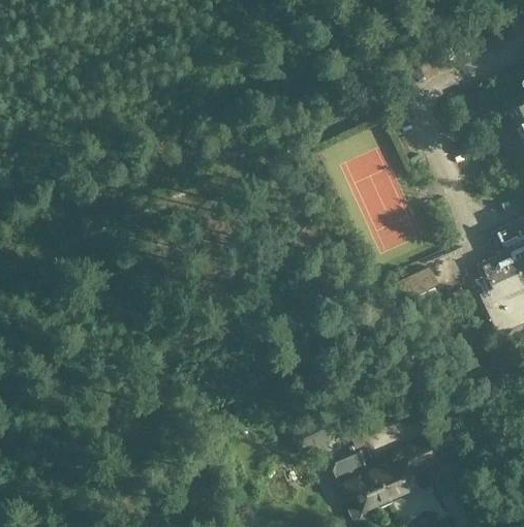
[(523,96),(509,103),(523,137),(523,219),(496,233),(505,253),(482,266),(491,287),(480,293),(501,340),(523,329),(523,96)]
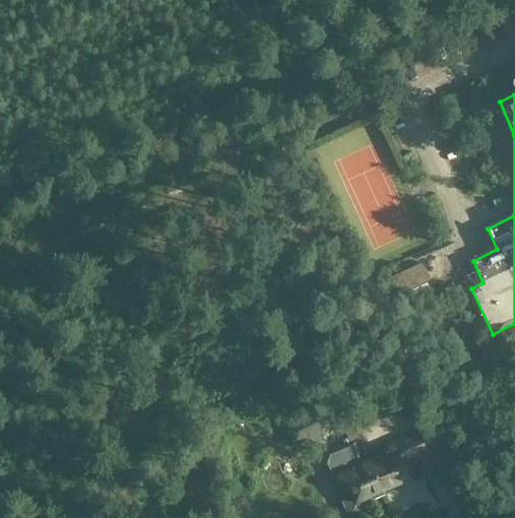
[(391,302),(436,280),(427,260),(382,282),(391,302)]
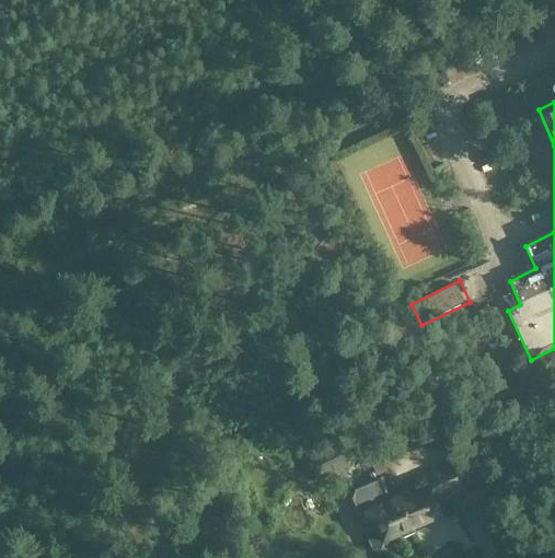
[(321,479),(354,465),(343,441),(310,455),(321,479)]
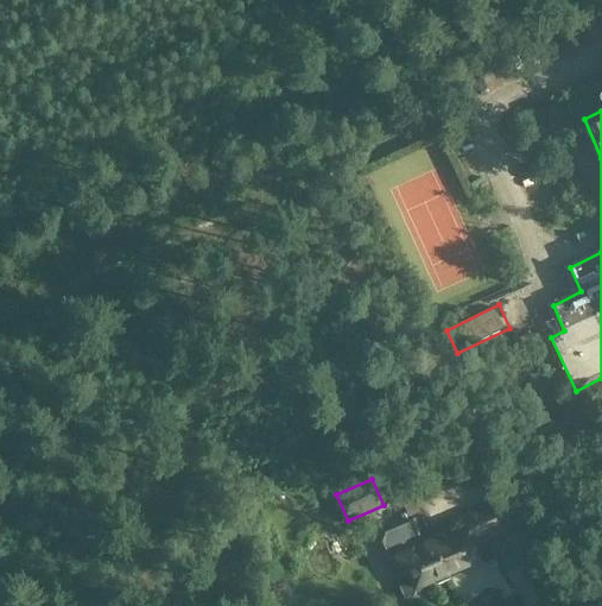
[(507,532),(531,522),(518,494),(495,505),(507,532)]
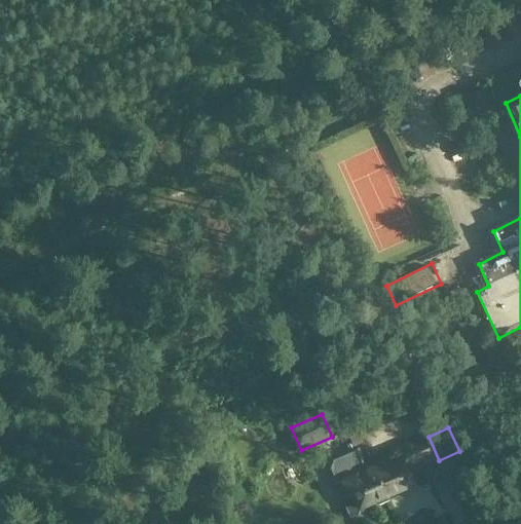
[(368,442),(364,433),(355,436),(359,446),(368,442)]
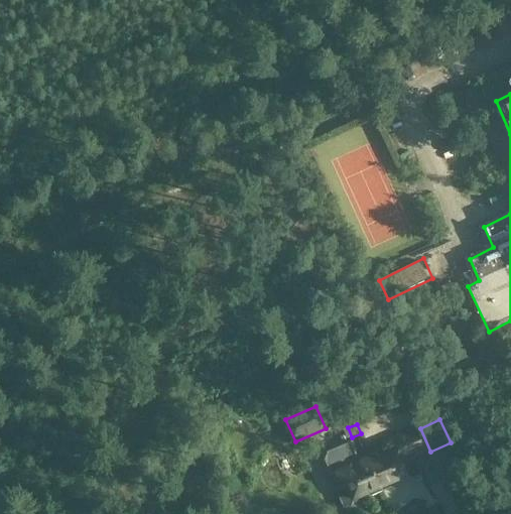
[(327,460),(334,477),(339,475),(345,488),(342,490),(349,507),(356,504),(358,498),(370,493),(375,495),(398,485),(400,480),(411,475),(418,477),(424,474),(413,447),(409,448),(403,435),(380,445),(383,452),(365,460),(357,439),(330,452),(327,460)]
